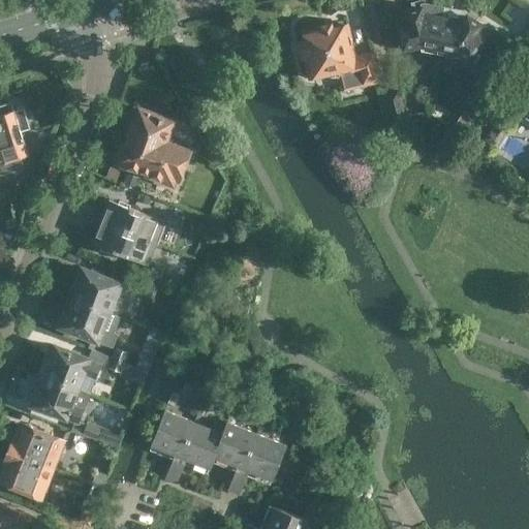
[(437,53),(443,9),(425,6),(393,13),(401,50),(416,47),(417,44),(422,45),(421,50),(437,53)]
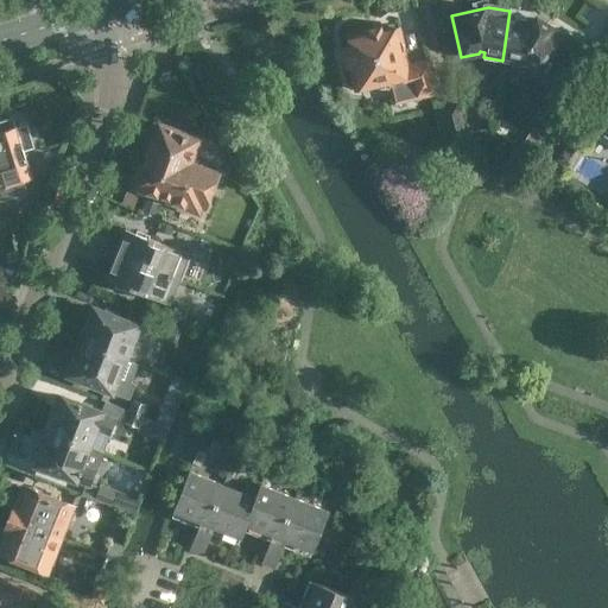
[(510,11),(502,61),(517,63),(518,57),(521,58),(523,59),(539,70),(555,48),(568,57),(576,43),(533,14),(510,11)]
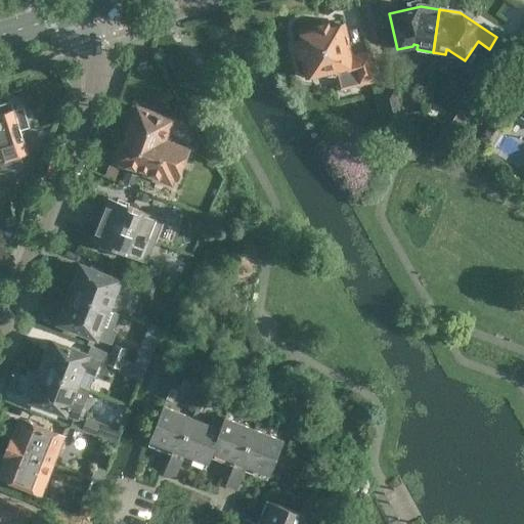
[(364,85),(376,82),(368,52),(351,55),(344,25),(329,29),(328,24),(299,31),(302,41),(297,42),(305,77),(336,71),(337,75),(360,69),(364,85)]
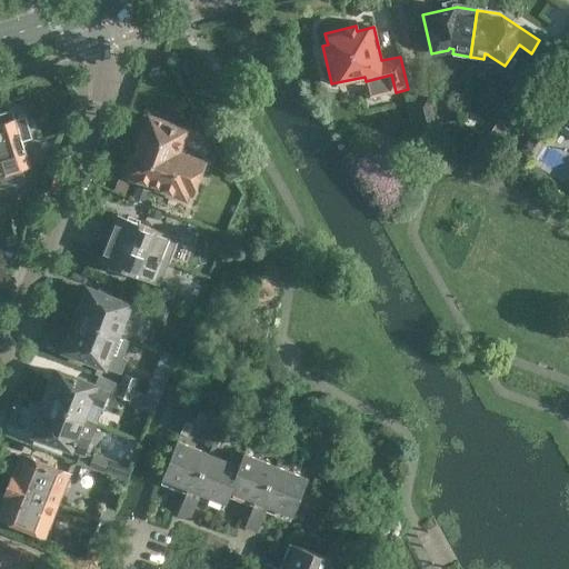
[(532,89),(549,65),(535,55),(518,79),(532,89)]
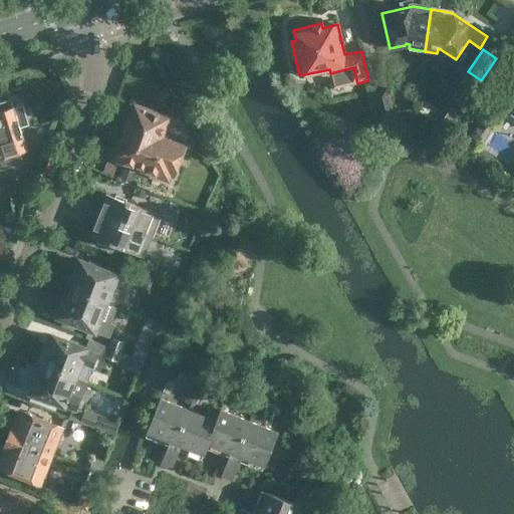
[(379,116),(395,112),(387,86),(372,90),(379,116)]
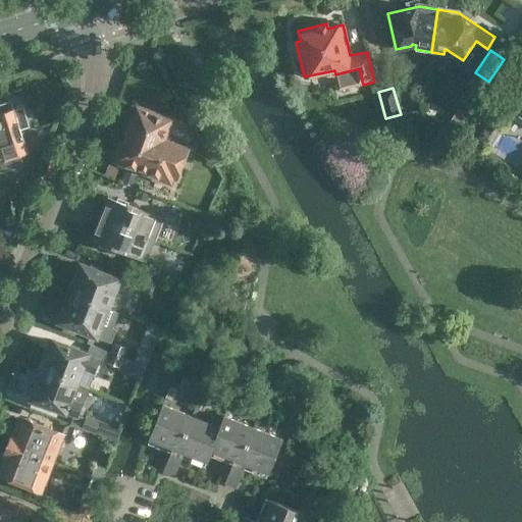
[(172,113),(177,101),(172,91),(165,89),(158,108),(172,113)]
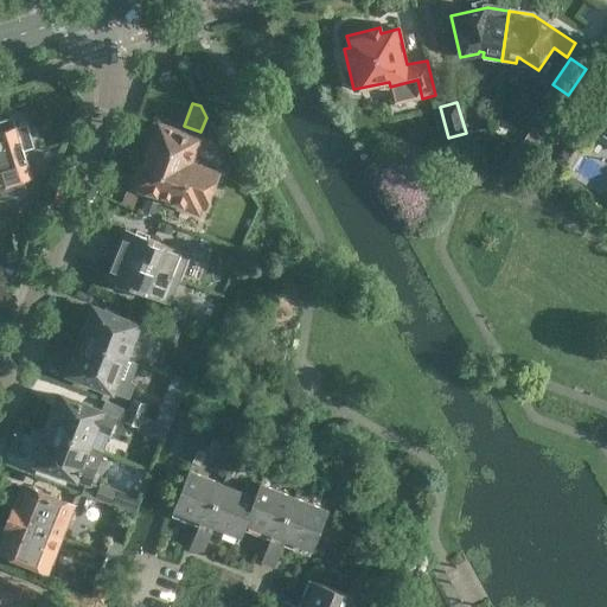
[(0,192),(2,200),(29,192),(24,178),(33,174),(26,148),(34,146),(27,123),(16,127),(13,116),(0,120),(0,192)]
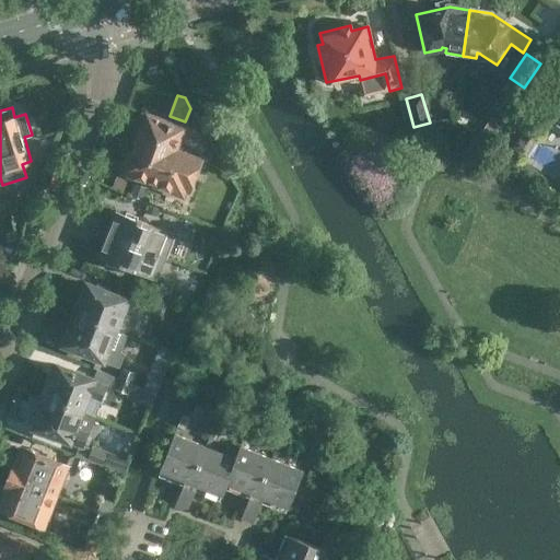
[(196,168),(199,160),(174,150),(183,128),(148,115),(142,128),(140,129),(138,133),(140,137),(132,154),(129,153),(128,158),(124,159),(121,165),(124,168),(123,171),(146,179),(147,184),(153,187),(159,184),(183,194),(185,187),(188,188),(191,179),(195,178),(198,171),(196,168)]
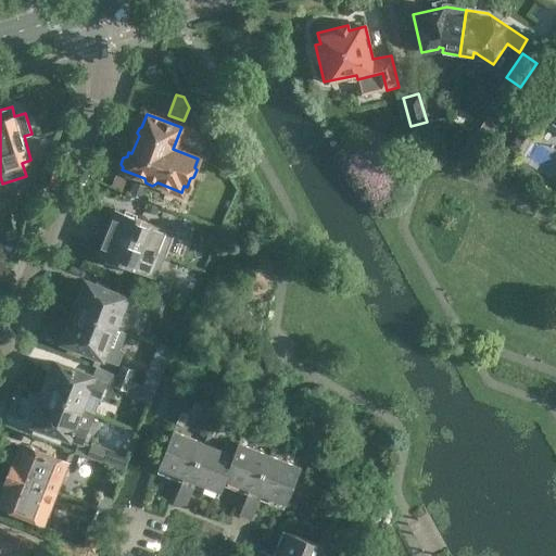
[(115,207),(106,231),(165,254),(175,231),(115,207)]
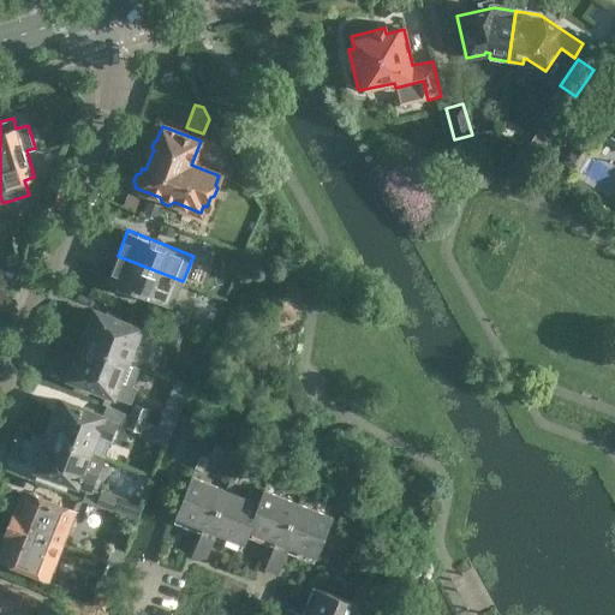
[(183,281),(118,256),(107,281),(173,308),(183,281)]
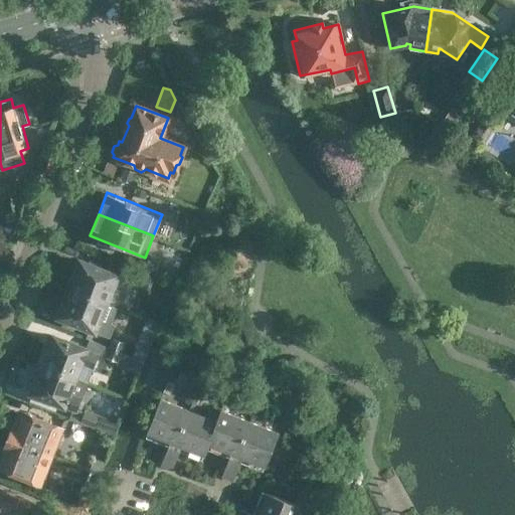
[(120,276),(79,260),(74,272),(72,271),(65,288),(114,307),(120,291),(114,289),(120,276)]
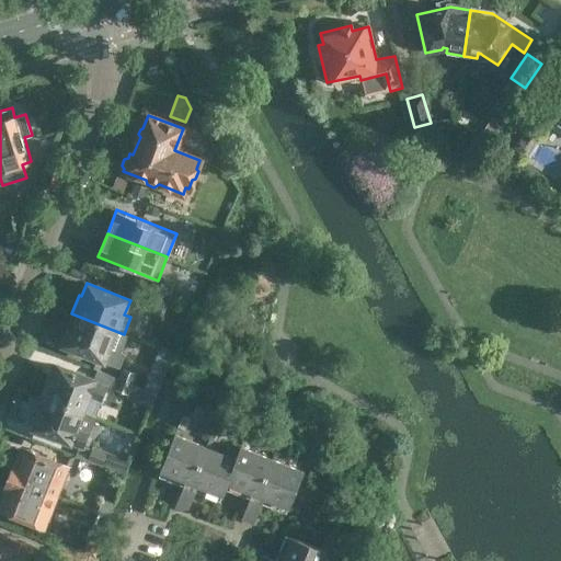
[(160,316),(164,304),(145,295),(139,308),(160,316)]
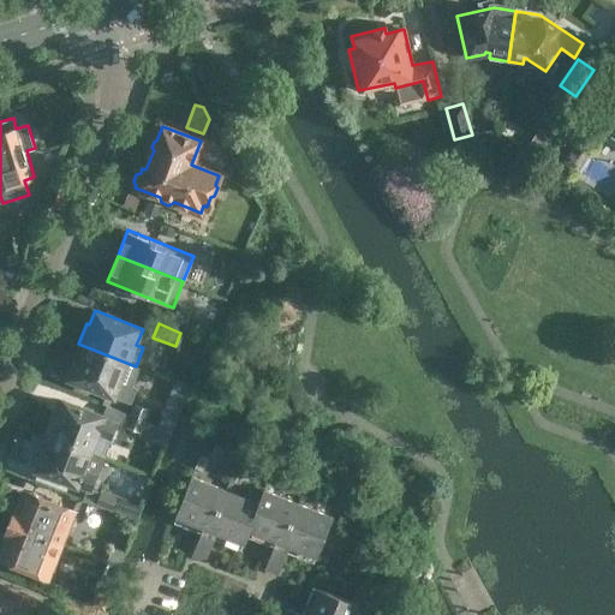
[(131,402),(138,387),(133,386),(141,368),(136,366),(78,344),(71,363),(73,364),(69,377),(131,402)]
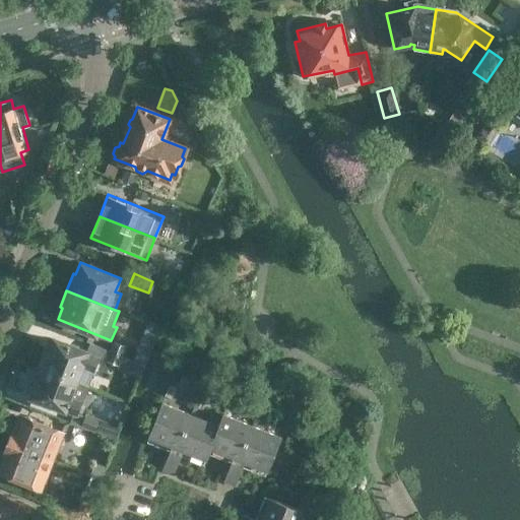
[(87,385),(99,358),(99,356),(53,339),(46,355),(42,353),(38,366),(87,385)]
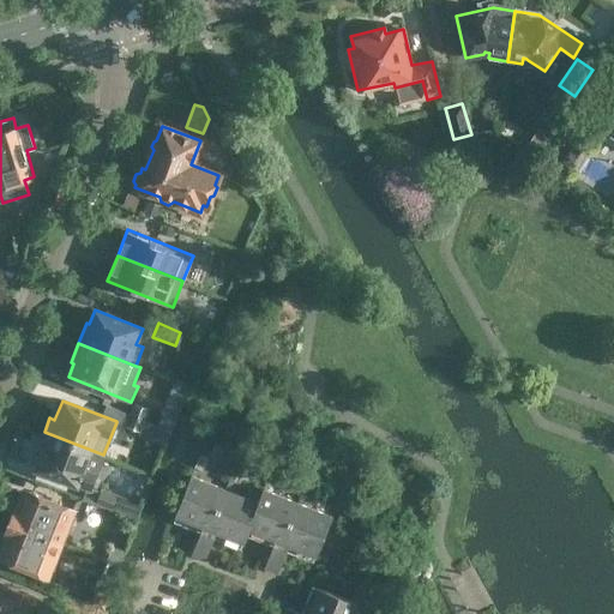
[(131,415),(145,420),(149,409),(136,403),(131,415)]
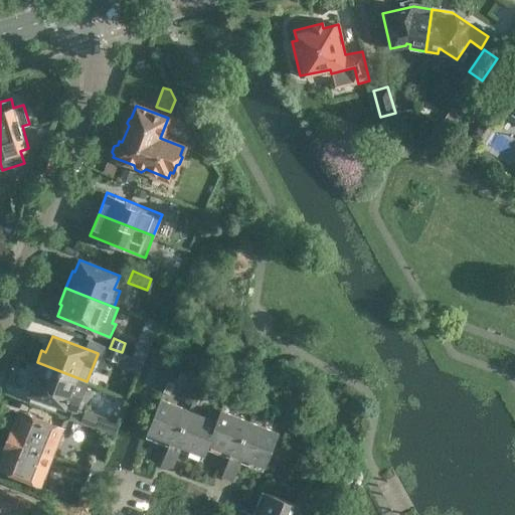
[(118,362),(122,352),(110,348),(106,357),(118,362)]
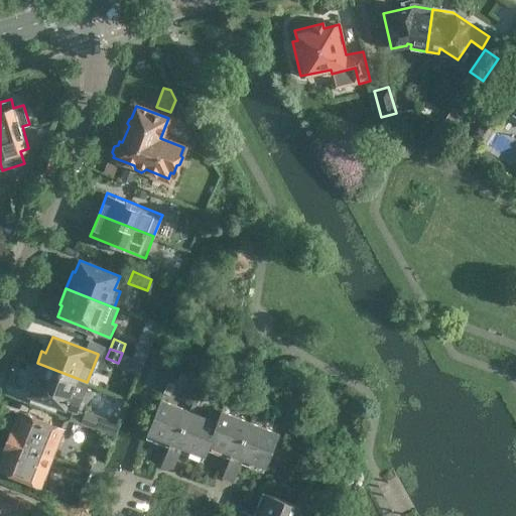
[(76,411),(87,382),(37,363),(32,375),(37,377),(30,394),(76,411)]
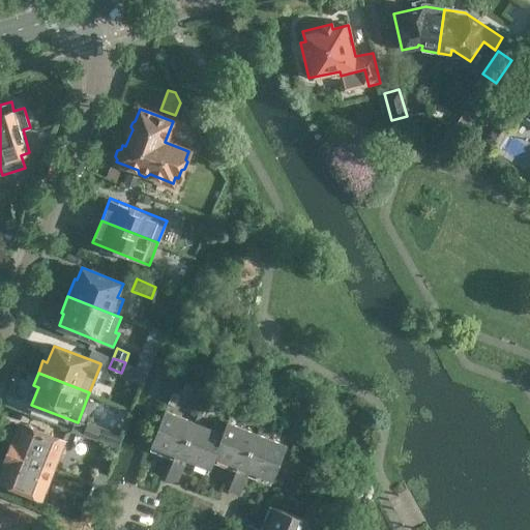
[(169,407),(177,410),(181,398),(174,394),(169,407)]
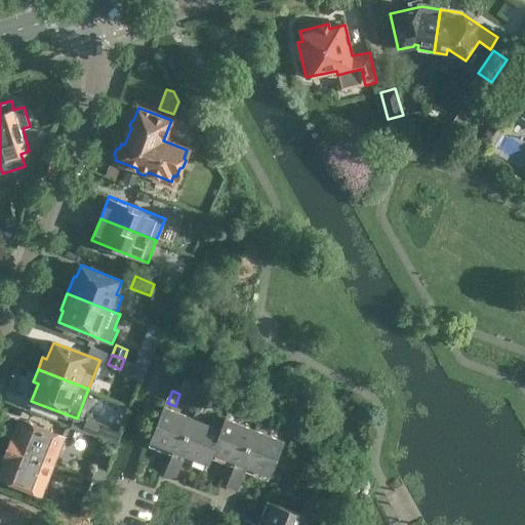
[(207,463),(211,453),(220,430),(163,406),(150,441),(174,450),(165,474),(175,478),(185,455),(207,463)]
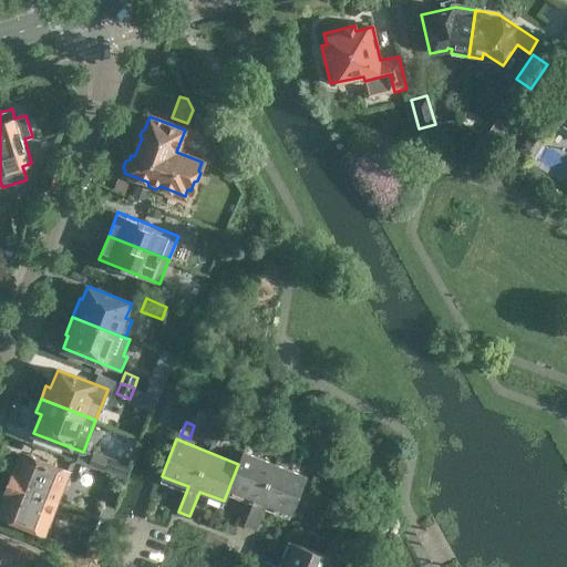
[(11,483),(55,502),(62,485),(65,485),(69,477),(65,474),(68,470),(27,454),(26,456),(14,452),(8,468),(16,472),(11,483)]
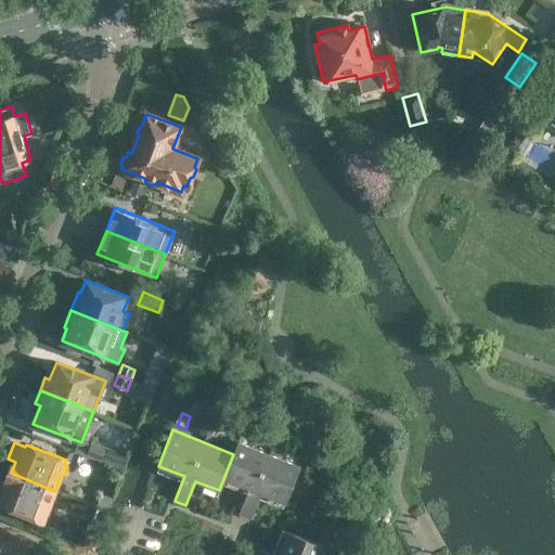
[(130,457),(92,442),(87,455),(125,470),(130,457)]
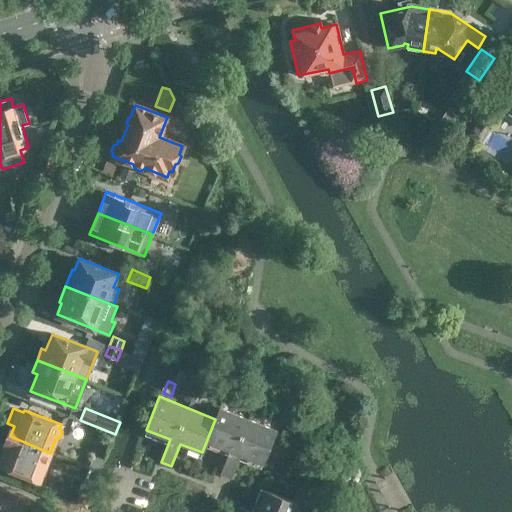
[(215,419),(206,442),(230,451),(221,473),(232,477),(241,456),(262,465),(275,431),(219,409),(215,419)]
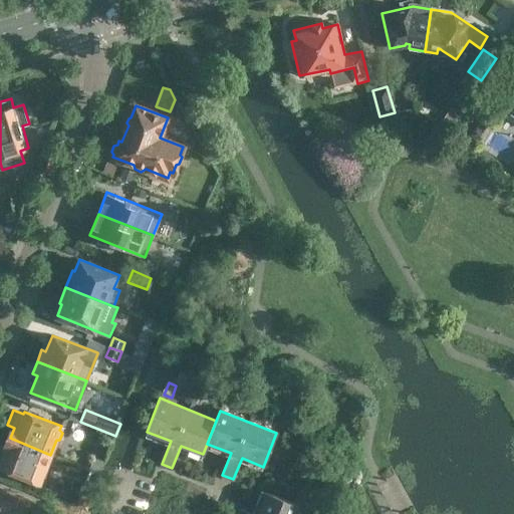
[(50,455),(10,438),(6,448),(0,446),(0,463),(3,465),(2,467),(39,482),(41,477),(45,476),(47,469),(45,465),(50,455)]
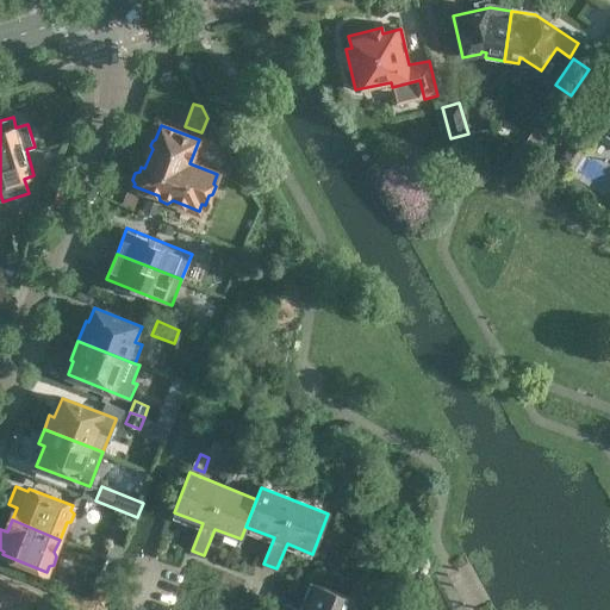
[(105,559),(119,565),(126,548),(112,542),(105,559)]
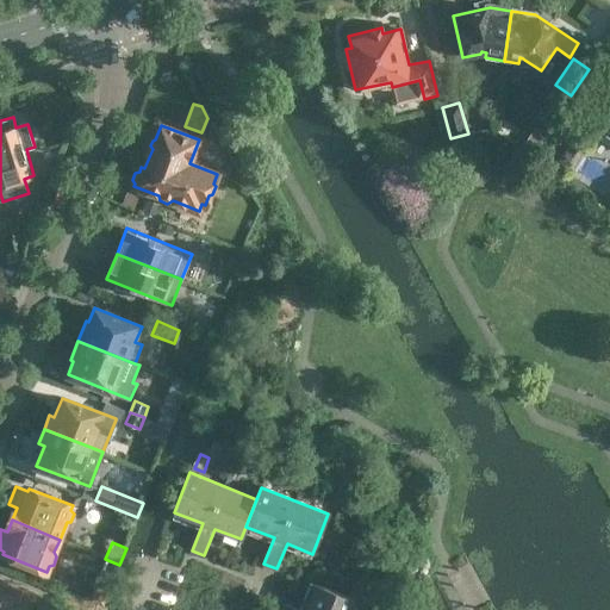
[(54,609),(58,602),(31,591),(30,593),(0,580),(0,609),(25,609),(27,604),(37,608),(36,609),(54,609)]
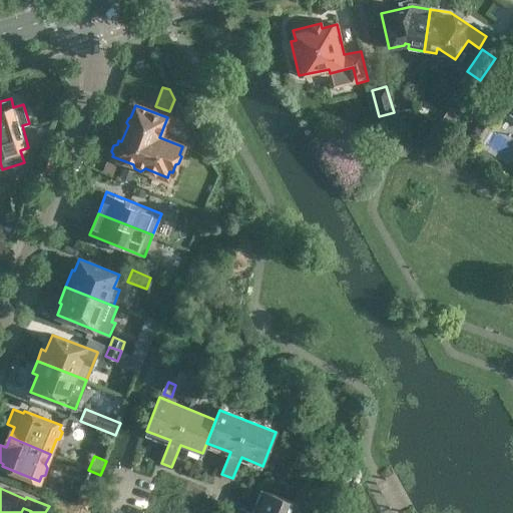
[(75,505),(87,509),(88,506),(92,495),(80,490),(75,505)]
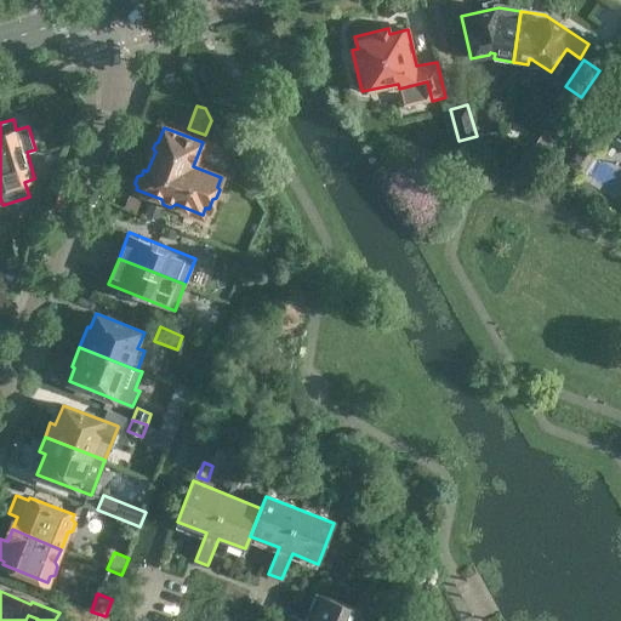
[(354,620),(359,610),(320,594),(309,620),(283,610),(278,620),(354,620)]
